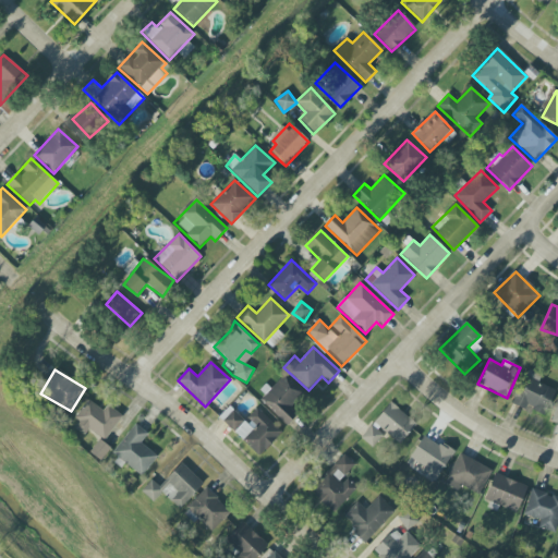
[(511,404),(525,411),(528,408),(545,416),(557,391),(538,383),(542,376),(529,370),(511,404)]
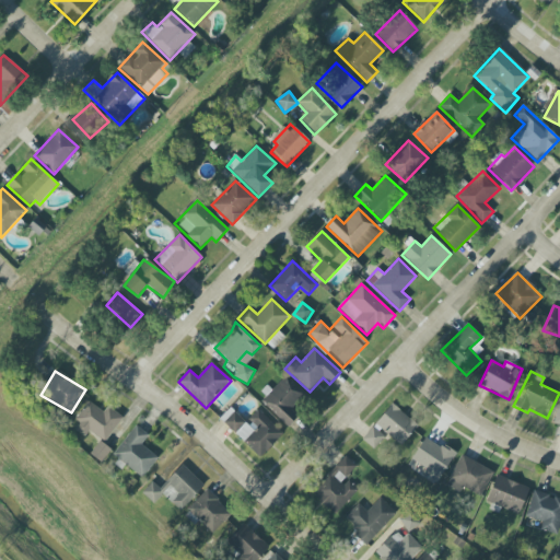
[(260,401),(288,427),(299,416),(291,408),(304,395),(284,376),(260,401)]
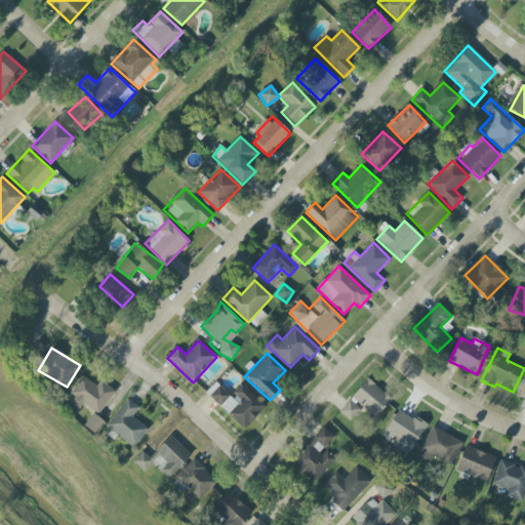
[(102,380),(96,387),(84,377),(67,400),(79,409),(84,403),(98,414),(116,393),(102,380)]
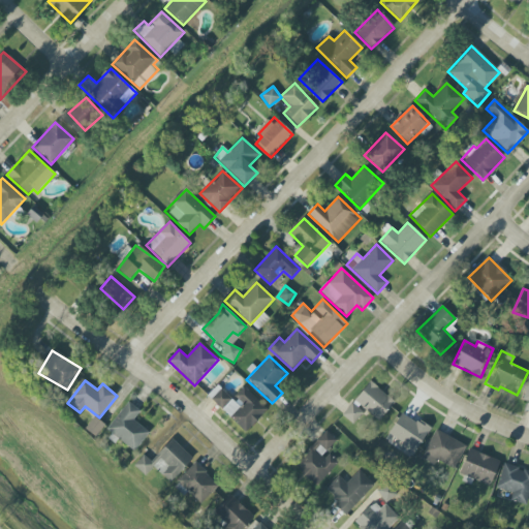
[(395,402),(371,381),(354,399),(378,421),(395,402)]
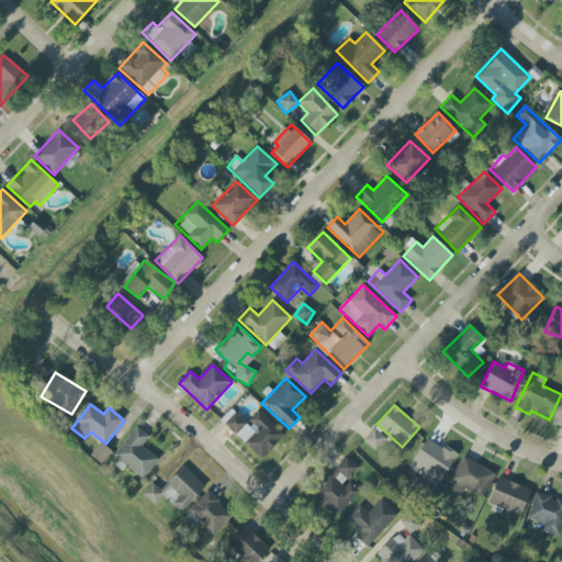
[(284,435),(258,411),(247,424),(232,408),(221,422),(261,459),(284,435)]
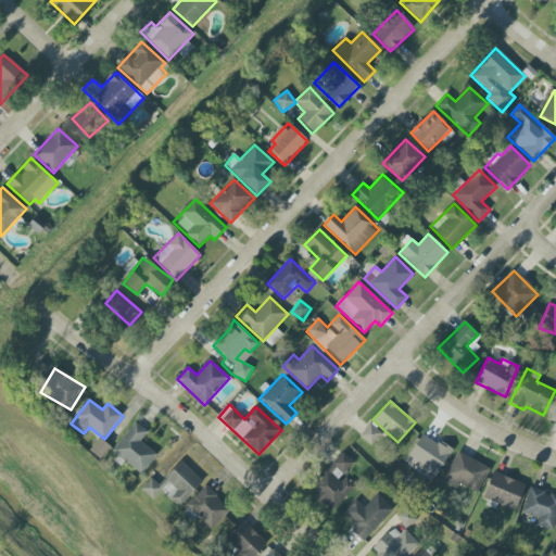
[(112,450),(140,475),(158,456),(140,441),(148,433),(136,422),(112,450)]
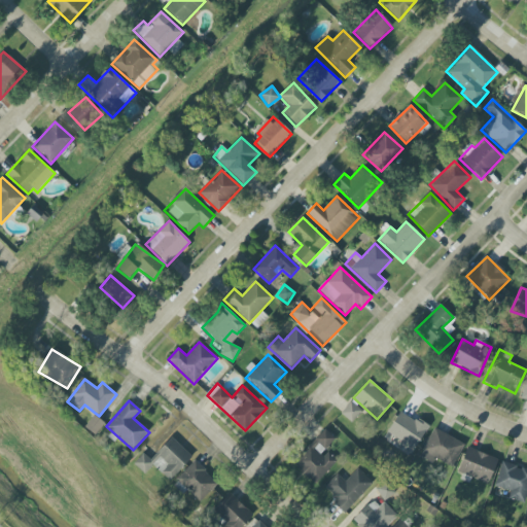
[(361,412),(351,401),(341,413),(351,423),(361,412)]
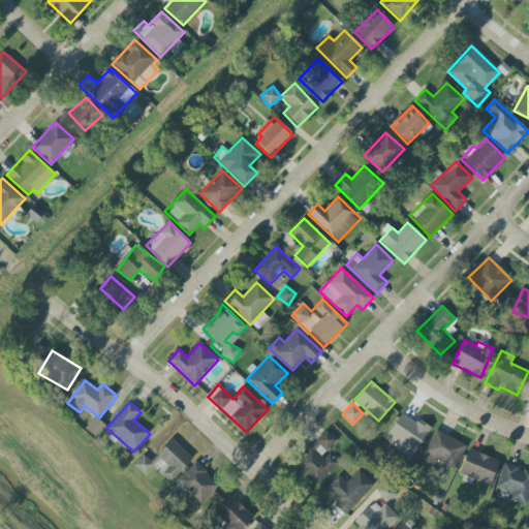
[(415,457),(429,428),(400,413),(390,436),(403,442),(400,448),(415,457)]
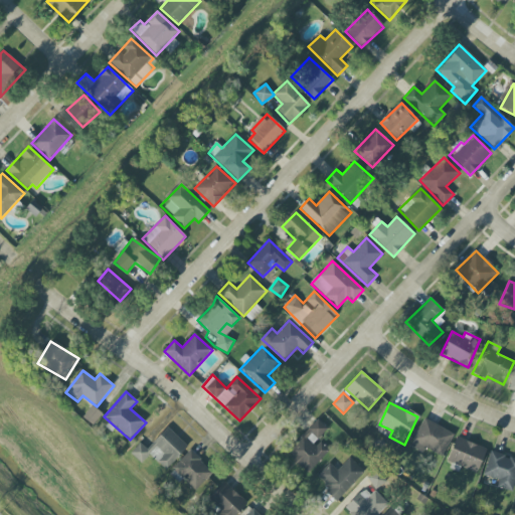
[(454,433),(423,418),(410,446),(424,453),(425,449),(443,457),(454,433)]
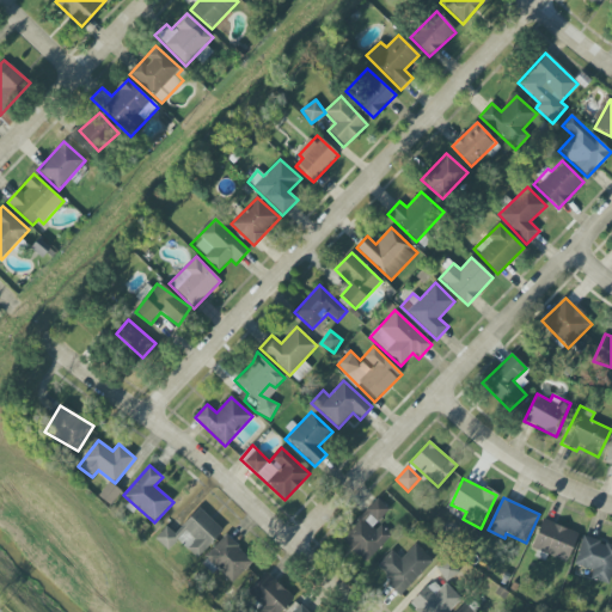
[(365,563),(392,537),(378,522),(390,510),(379,500),(340,538),(365,563)]
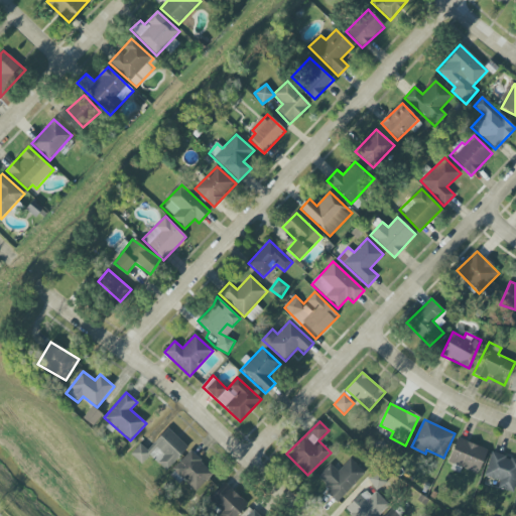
[(188,447),(167,427),(146,449),(140,443),(131,454),(141,465),(156,448),(164,456),(157,463),(166,471),(188,447)]
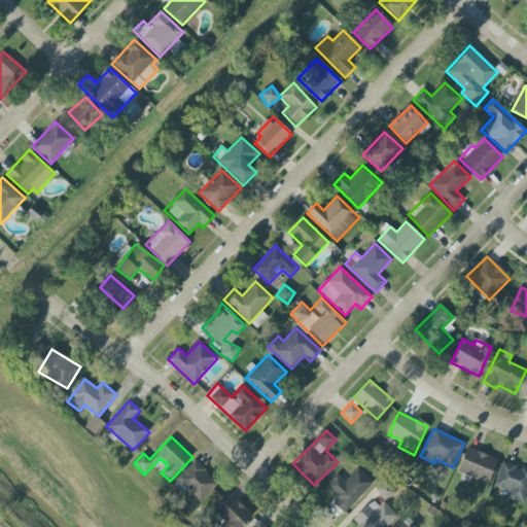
[(498,459),(467,447),(457,472),(488,485),(498,459)]
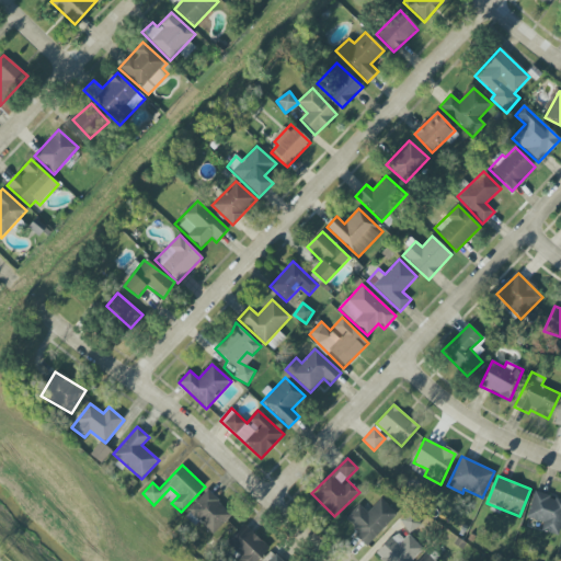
[(231,516),(208,491),(187,512),(210,536),(231,516)]
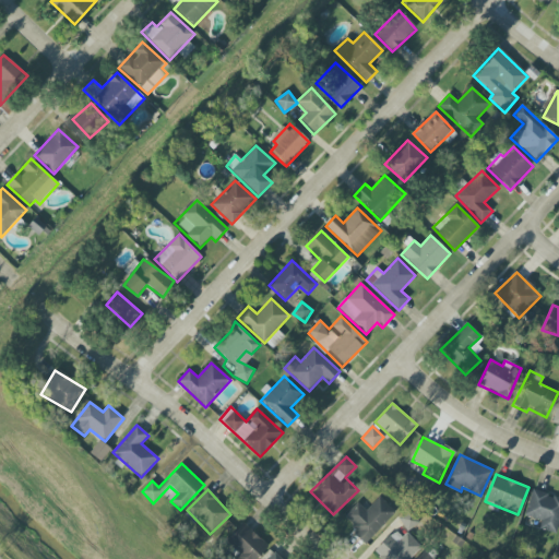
[(557,534),(558,526),(558,497),(532,490),(525,516),(542,521),(539,530),(557,534)]
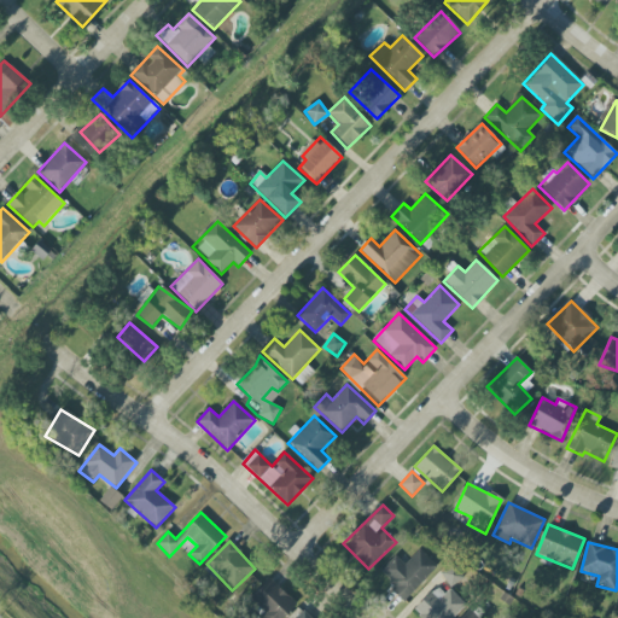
[(404,565),(396,557),(378,572),(404,600),(437,569),(420,549),(404,565)]
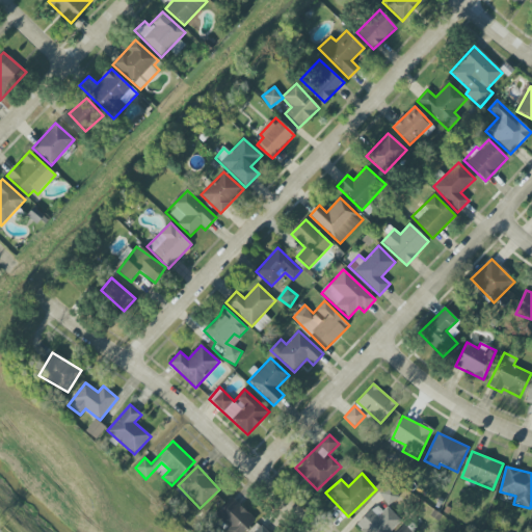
[(244,531),(256,520),(232,498),(214,516),(225,528),(222,531),(244,531)]
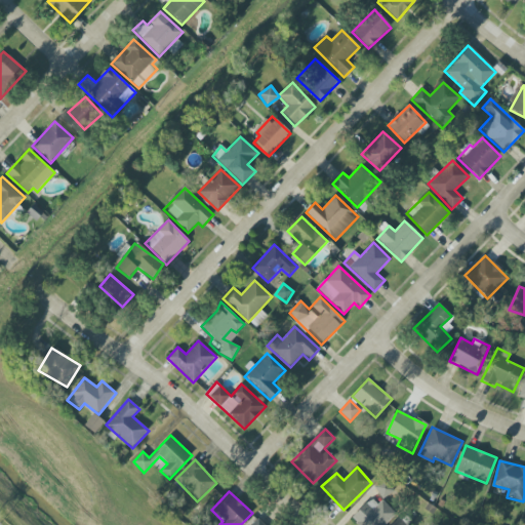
[(358,524),(362,524),(366,522),(368,524),(382,524),(395,516),(380,496),(352,517),(358,524)]
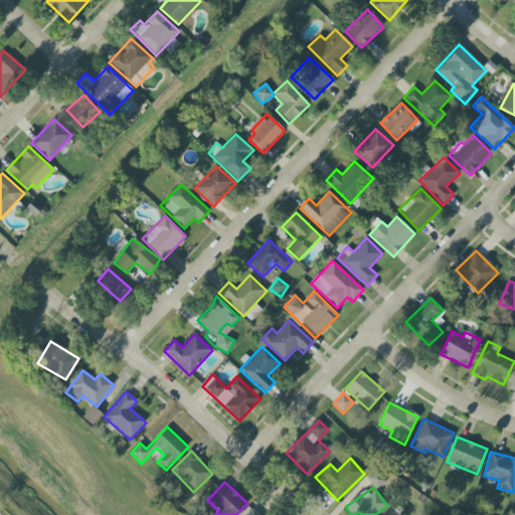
All buildings are outlined.
